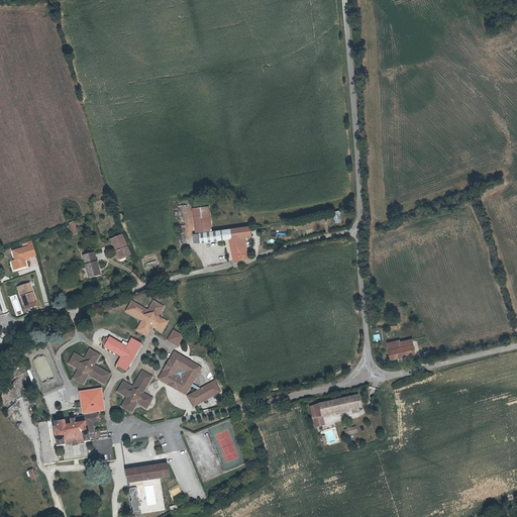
[(210,205),(195,209),(200,233),(215,230),(210,205)]
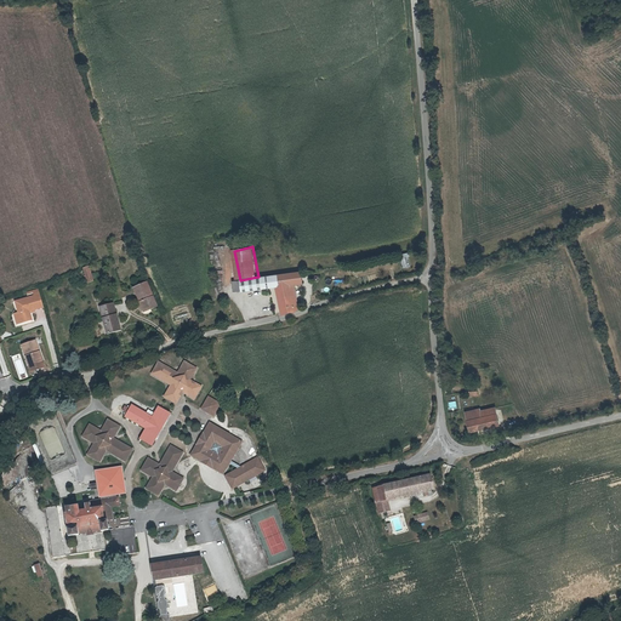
[(92,265),(85,267),(87,273),(81,275),(84,283),(96,279),(92,265)]
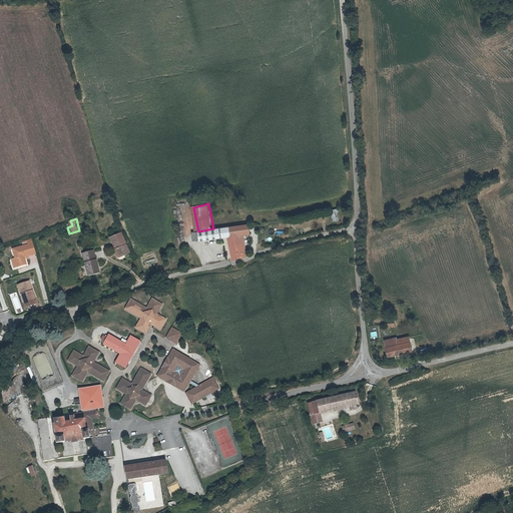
[(203,242),(233,235),(236,235),(238,255),(248,253),(248,249),(244,249),(243,243),(247,242),(246,232),(252,231),(250,221),(202,231),(203,242)]
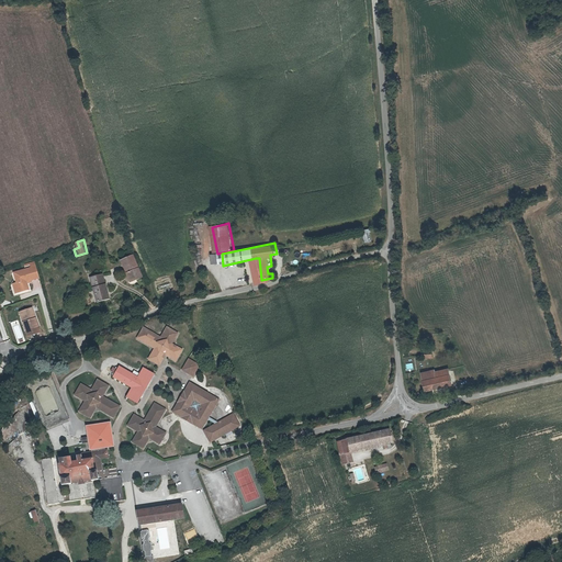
[(125,258),(133,280),(147,276),(138,254),(125,258)]
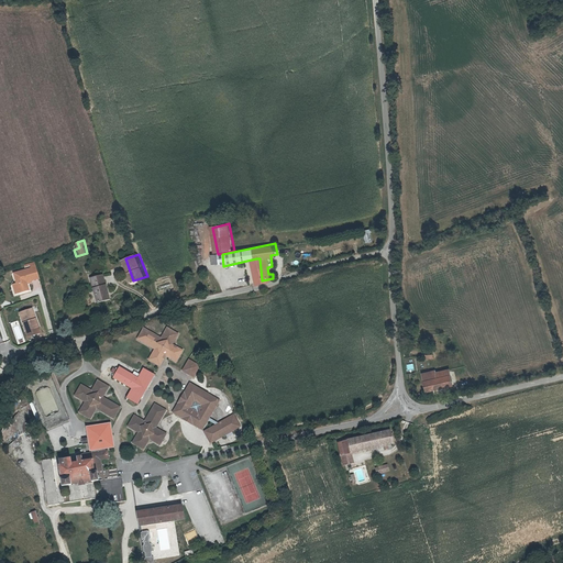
[(33,265),(31,266),(14,272),(18,282),(13,283),(17,291),(21,290),(31,287),(29,280),(28,278),(33,277),(42,274),(36,258),(31,261),(33,265)]
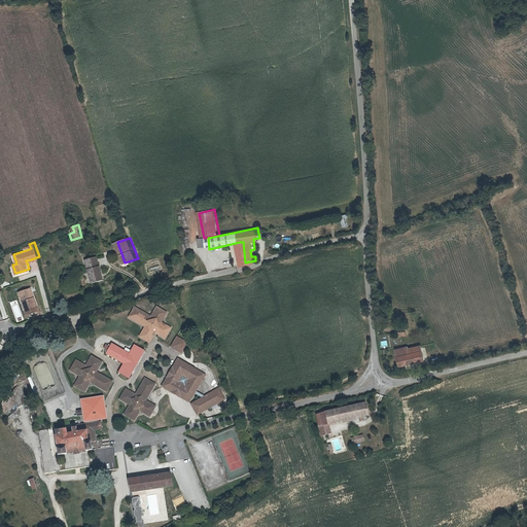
[(104,278),(98,255),(86,258),(93,282),(104,278)]
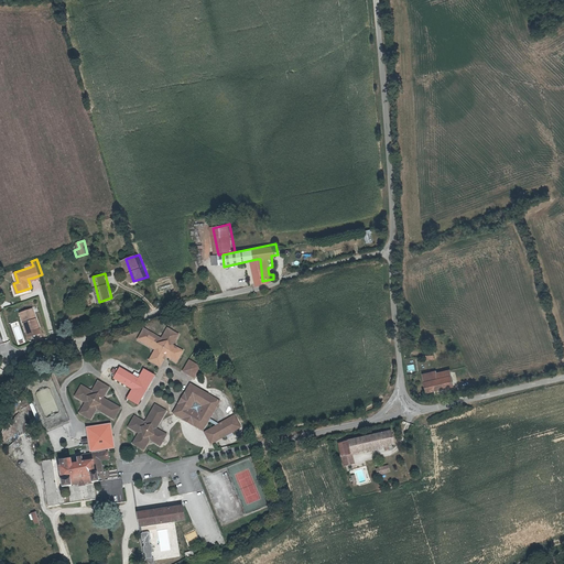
[(43,335),(33,310),(21,315),(31,340),(43,335)]
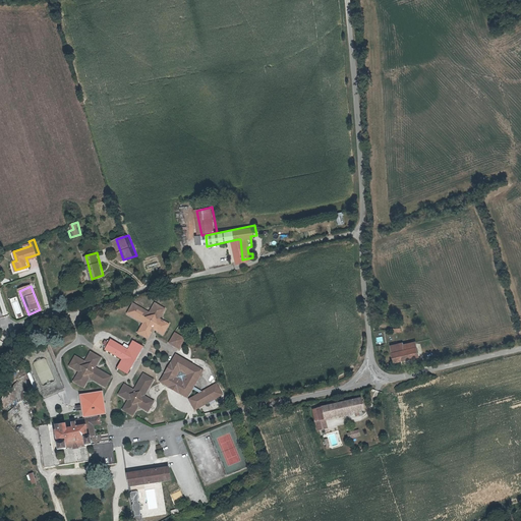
[(16,297),(11,298),(15,316),(20,315),(16,297)]
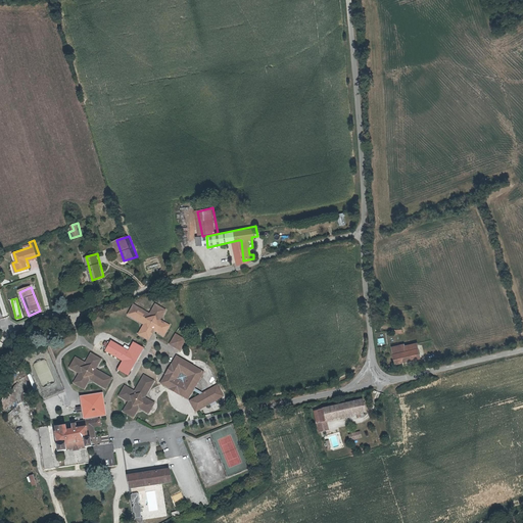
[(130,315),(145,324),(139,334),(148,340),(154,330),(163,335),(169,326),(159,320),(164,312),(156,305),(151,315),(136,305),(130,315)]
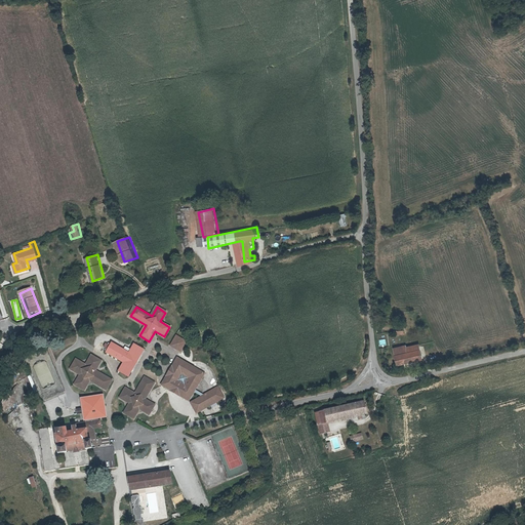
[(187,342),(178,336),(173,346),(182,352),(187,342)]
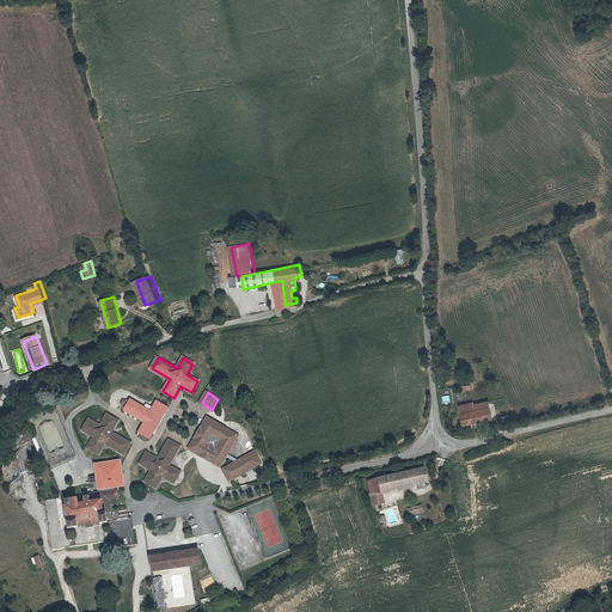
[(140,434),(151,440),(152,438),(170,407),(159,401),(153,411),(133,399),(132,402),(127,411),(147,422),(140,434)]
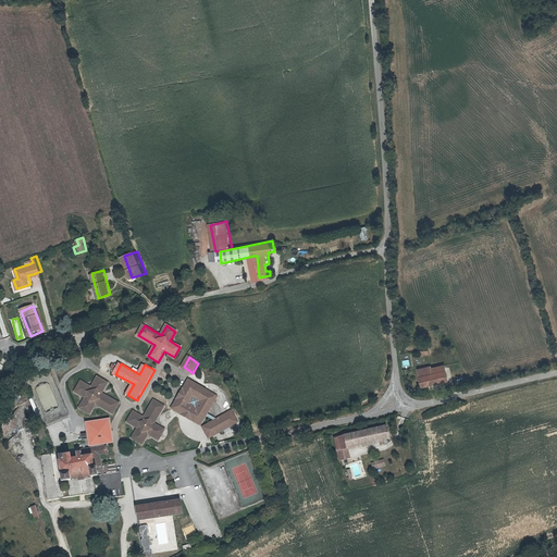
[(450,379),(449,369),(431,372),(430,366),(421,367),(424,383),(450,379)]
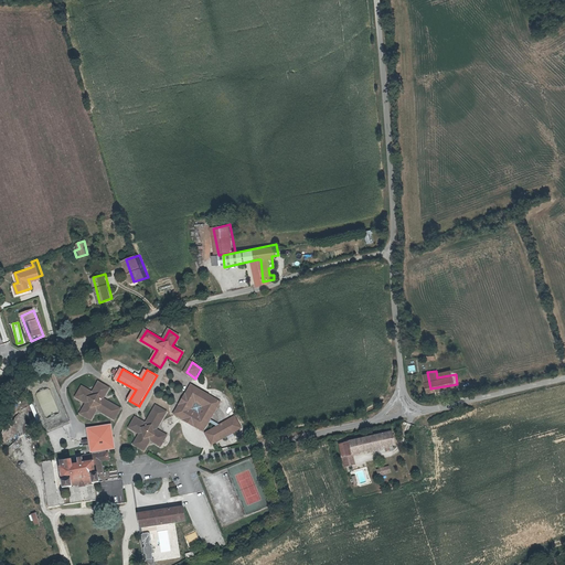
[(82,414),(91,419),(97,408),(105,414),(114,419),(120,409),(117,407),(104,400),(109,388),(99,383),(94,393),(83,386),(80,392),(76,396),(83,401),(87,404),(85,407),(82,414)]
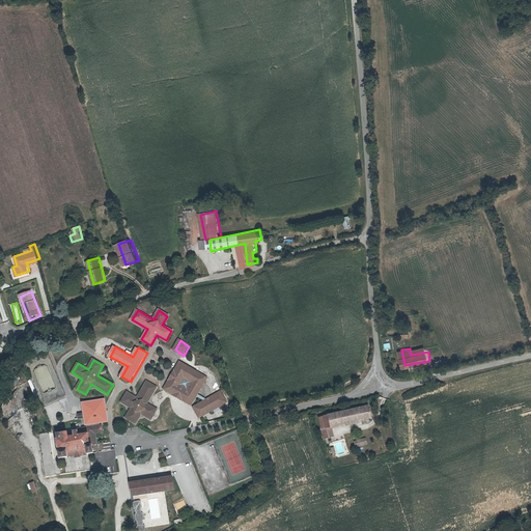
[(190,404),(205,379),(180,362),(164,388),(190,404)]
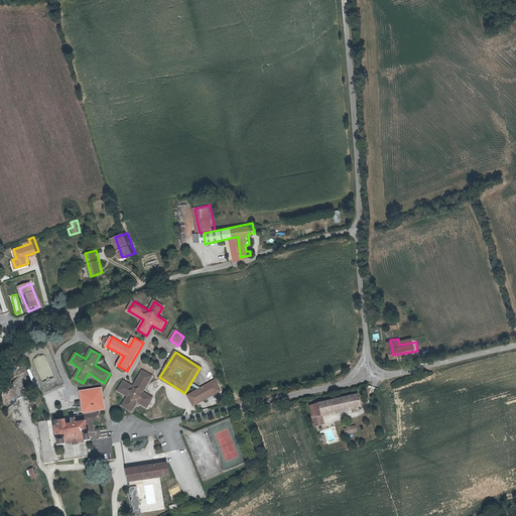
[(133,387),(125,383),(120,392),(128,396),(122,406),(131,411),(136,402),(146,407),(152,397),(142,392),(151,376),(143,371),(133,387)]
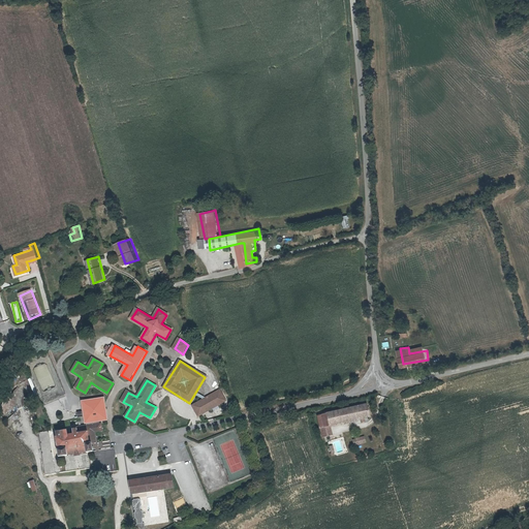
[(225,402),(220,393),(194,405),(198,414),(225,402)]
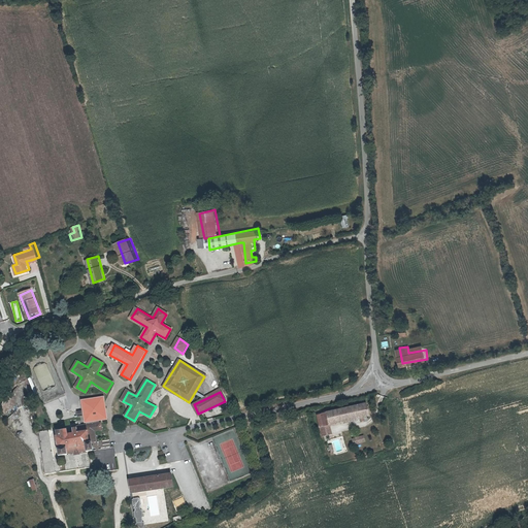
[(109,421),(105,397),(81,400),(86,425),(96,423),(97,432),(104,430),(102,422),(109,421)]
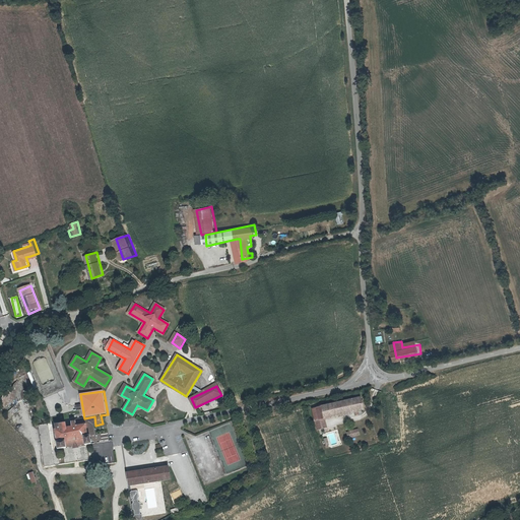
[(366,399),(365,395),(325,404),(325,405),(327,416),(327,417),(368,407),(366,401),(366,399)]
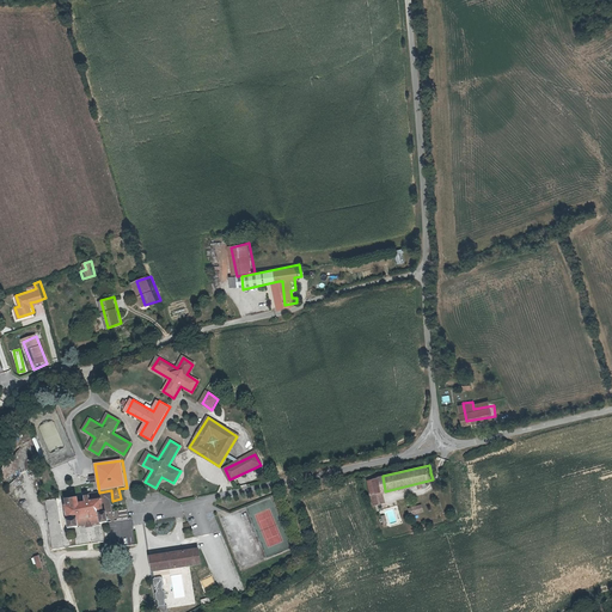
[(383,477),(372,479),(375,493),(385,490),(383,477)]
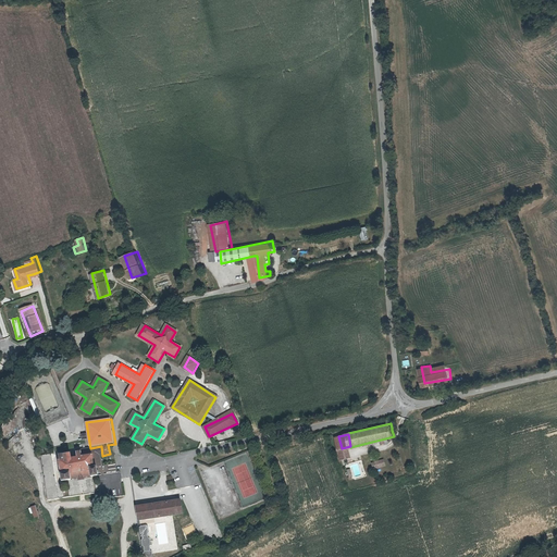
[(350,447),(350,446),(342,448),(344,458),(353,457),(350,447)]
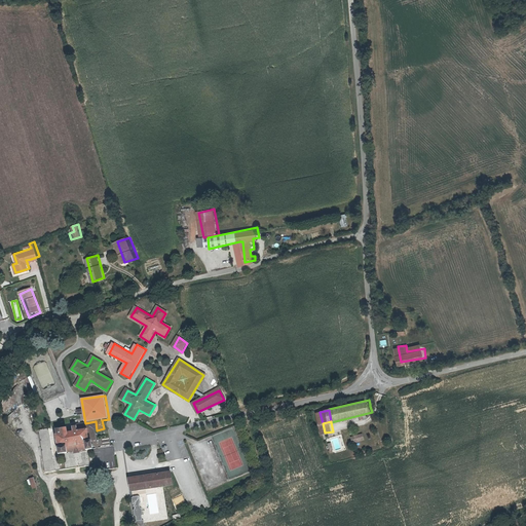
[(73,434),(68,435),(67,429),(57,431),(58,437),(57,438),(61,456),(71,454),(71,453),(89,449),(89,451),(95,450),(92,442),(90,430),(81,433),(80,426),(73,428),(73,434)]
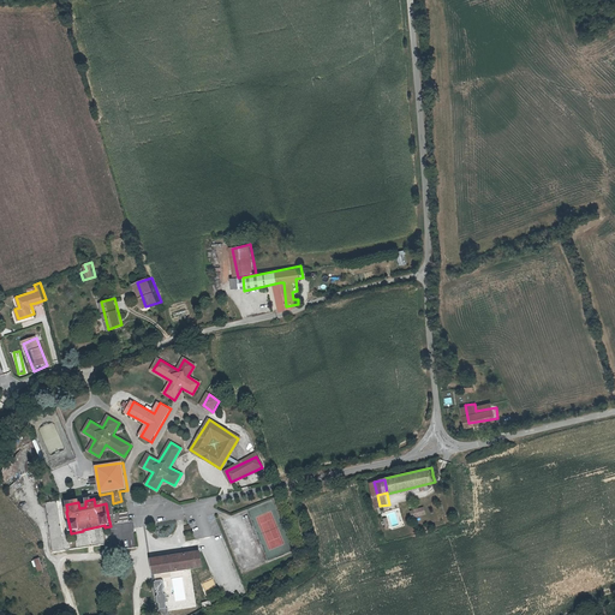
[(58,502),(46,505),(54,553),(66,550),(58,502)]
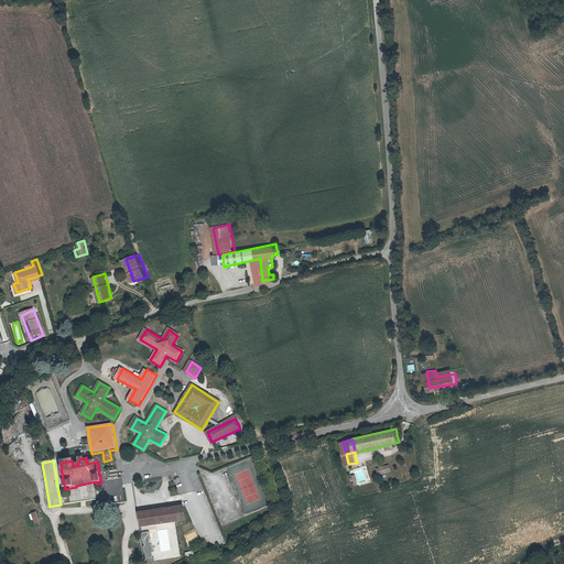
[(183,505),(141,511),(142,525),(185,518),(183,505)]
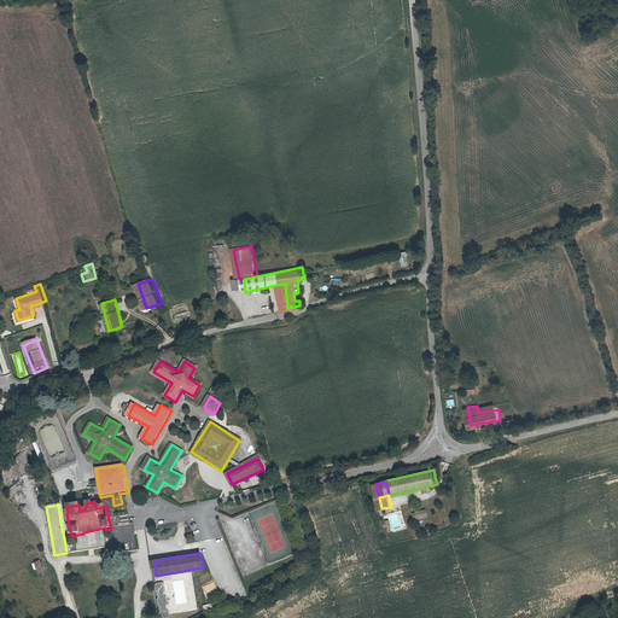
[(208,599),(220,594),(214,581),(202,586),(208,599)]
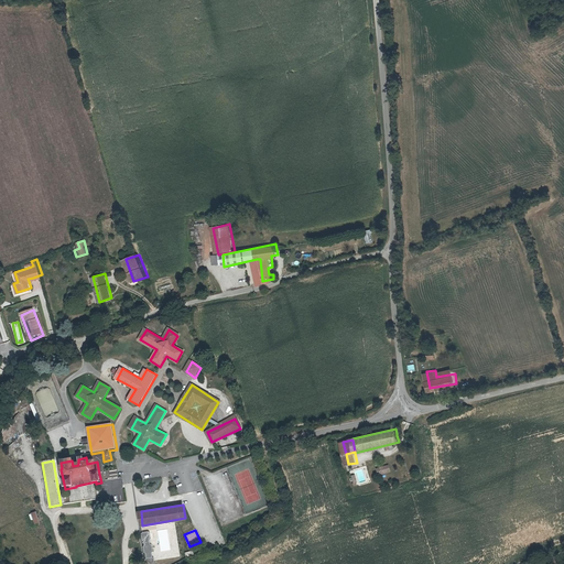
[(144,546),(145,553),(148,554),(149,557),(147,559),(147,563),(156,563),(155,559),(154,557),(153,553),(154,552),(153,545),(152,544),(151,540),(152,539),(152,533),(151,531),(144,532),(143,534),(143,540),(145,540),(147,544),(144,546)]
